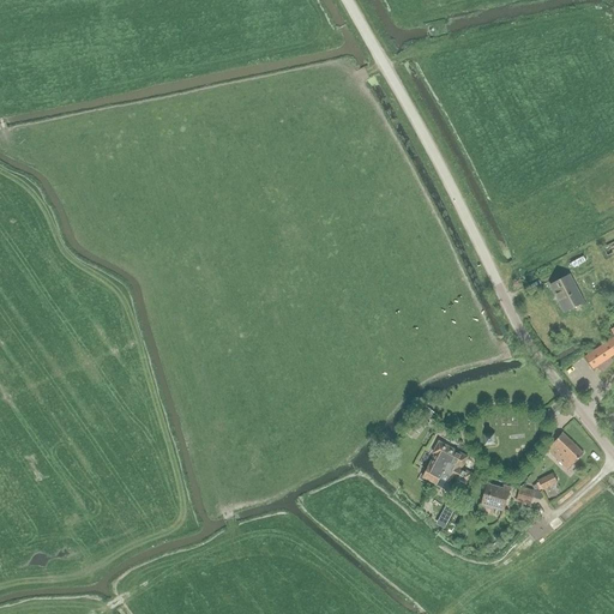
[(608,257),(613,253),(613,242),(603,247),(608,257)]
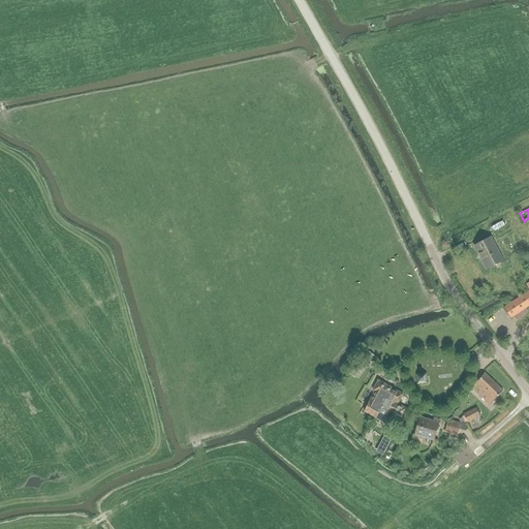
[(487,269),(503,260),(491,237),(474,246),(487,269)]
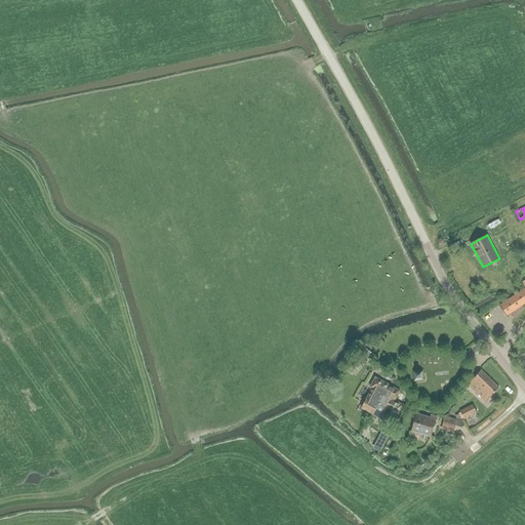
[(524,288),(500,306),(508,315),(524,303),(524,288)]
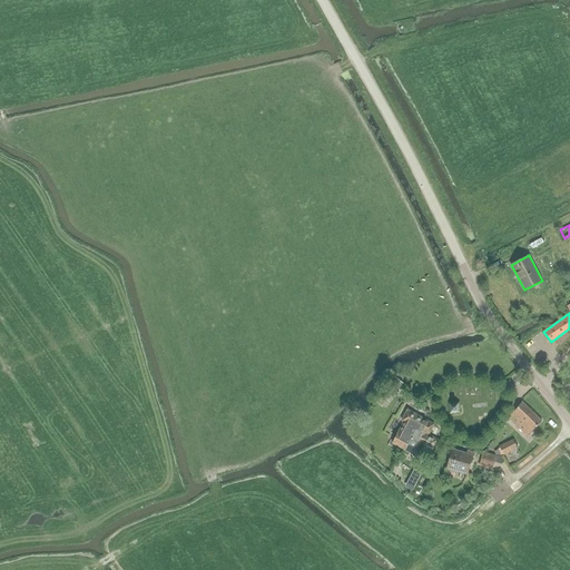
[(394,390),(389,385),(381,395),(386,400),(394,390)]
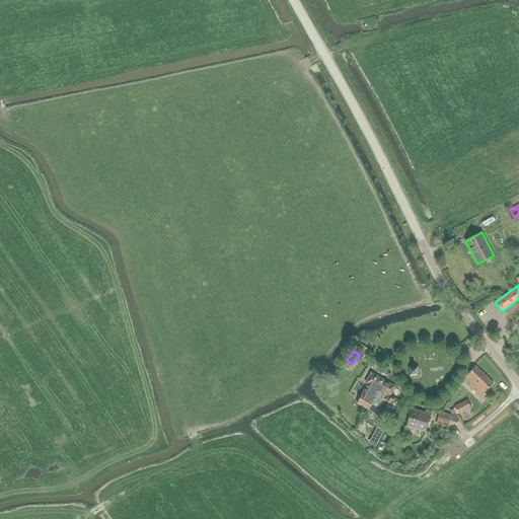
[(419,376),(419,366),(408,367),(409,377),(419,376)]
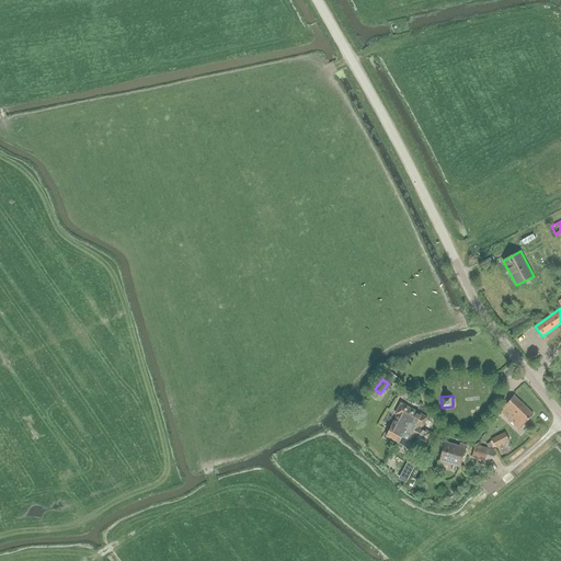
[(519,430),(534,414),(514,396),(500,411),(519,430)]
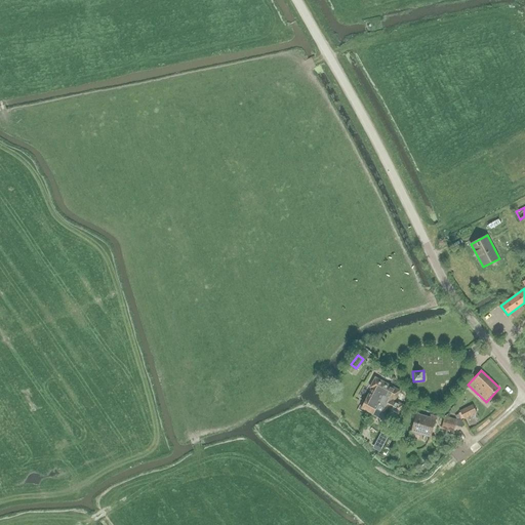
[(362,408),(371,413),(378,404),(384,395),(388,397),(390,393),(394,387),(375,377),(370,388),(367,386),(362,397),(366,399),(362,408)]
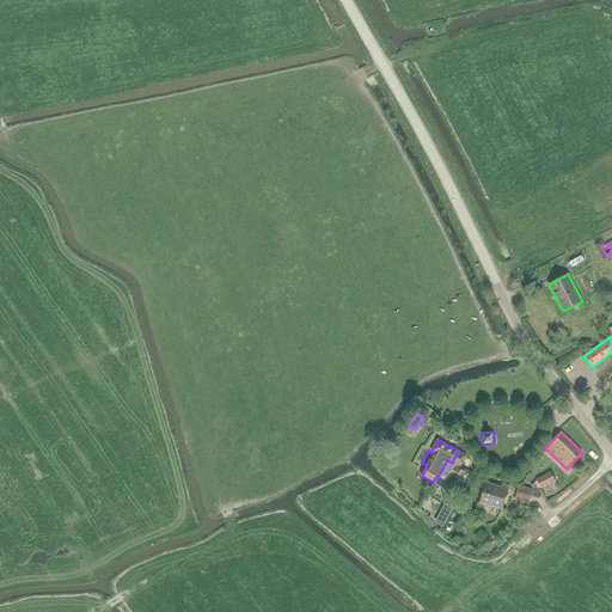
[(441,471),(433,482),(448,490),(456,478),(464,483),(470,472),(460,467),(466,456),(459,451),(454,458),(452,463),(447,460),(441,471)]
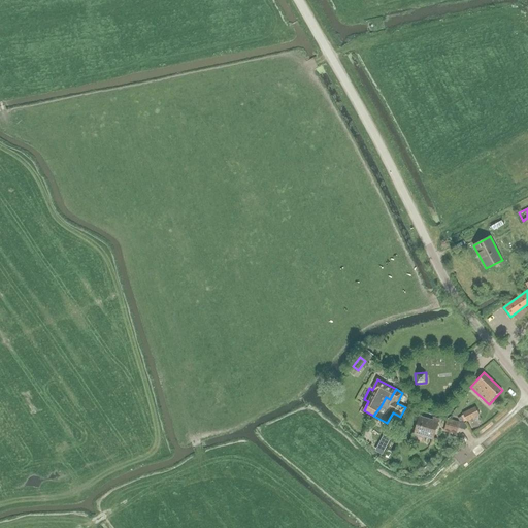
[(476,409),(475,406),(463,414),(463,415),(461,416),(464,422),(466,421),(467,421),(480,415),(483,414),(480,408),(476,409)]
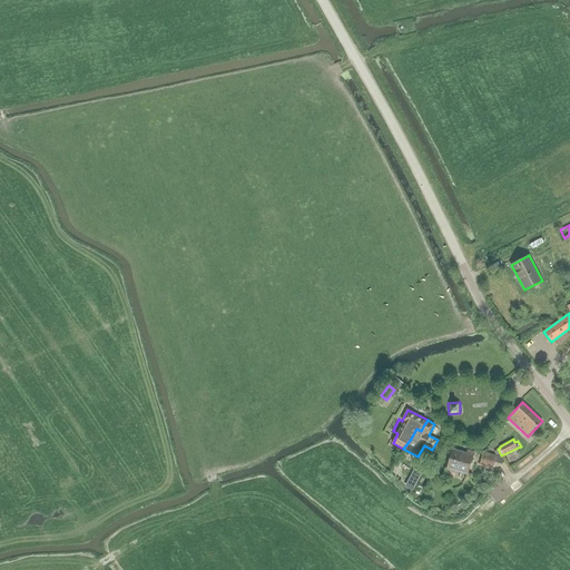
[(468,474),(474,453),(468,451),(468,453),(452,450),(446,468),(468,474)]
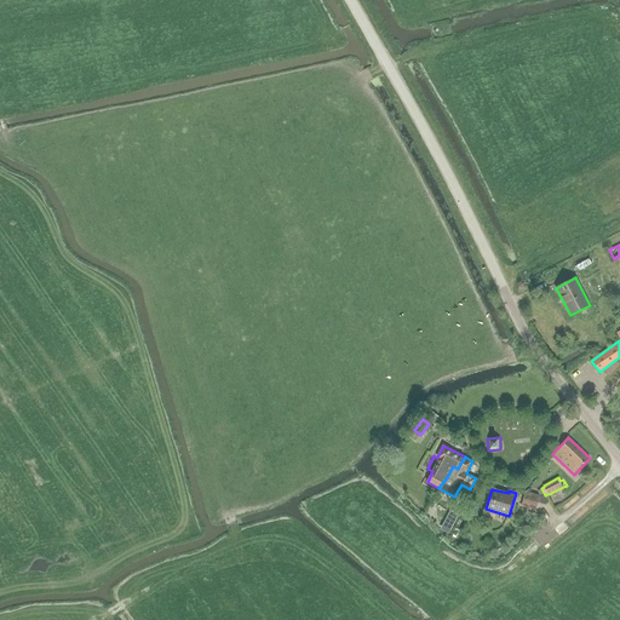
[(535,510),(539,495),(526,492),(522,506),(535,510)]
